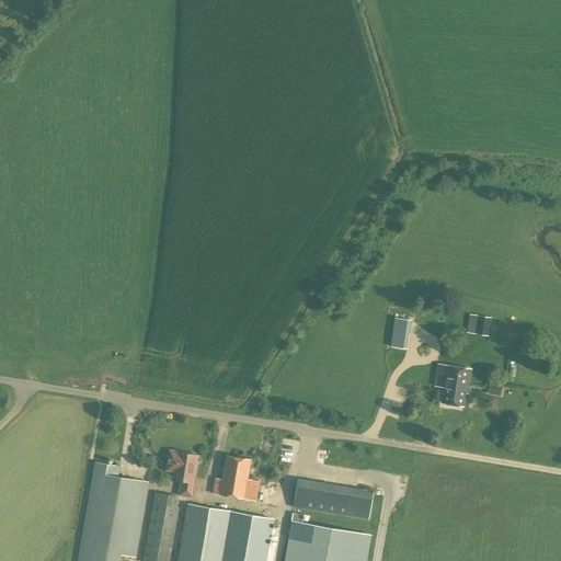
[(488,336),(491,318),(469,315),(467,333),(488,336)]
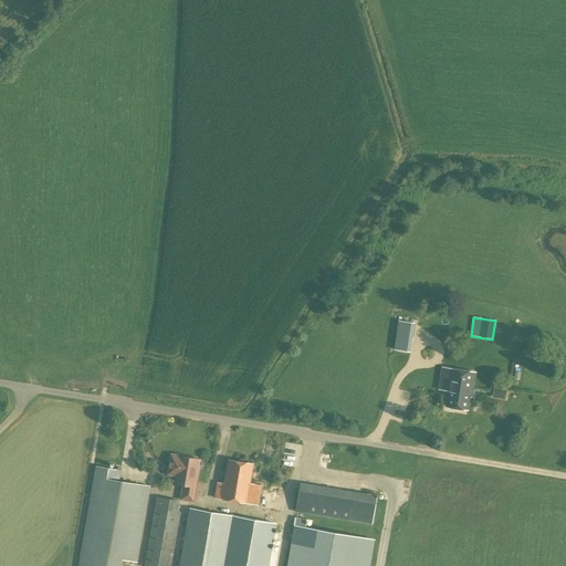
[(410,352),(415,323),(398,320),(394,349),(410,352)]
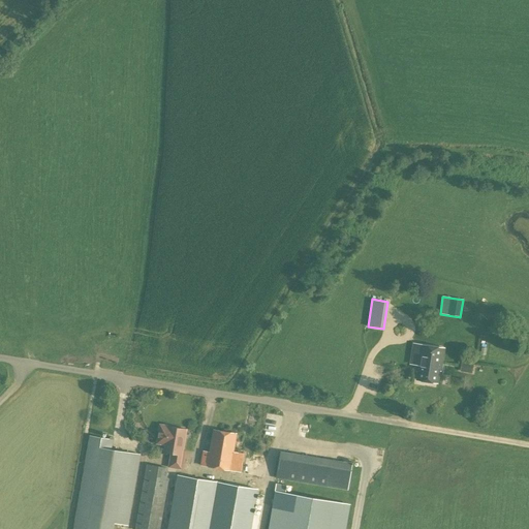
[(435,363),(441,364),(444,348),(413,344),(410,364),(415,365),(415,362),(417,362),(417,361),(435,364),(435,363)]
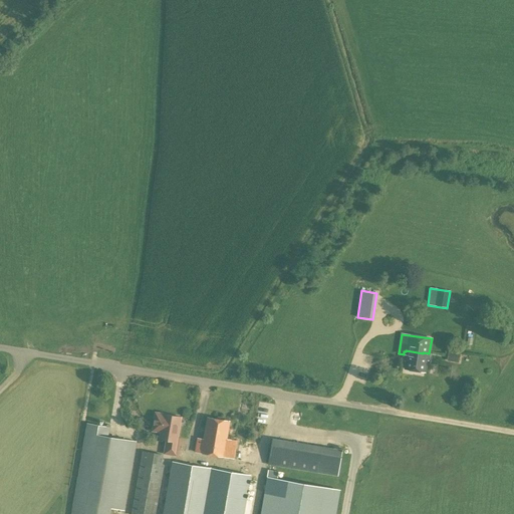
[(404,351),(404,354),(406,354),(405,361),(406,361),(405,369),(425,372),(427,360),(428,360),(429,353),(423,352),(423,353),(406,350),(406,351),(404,351)]
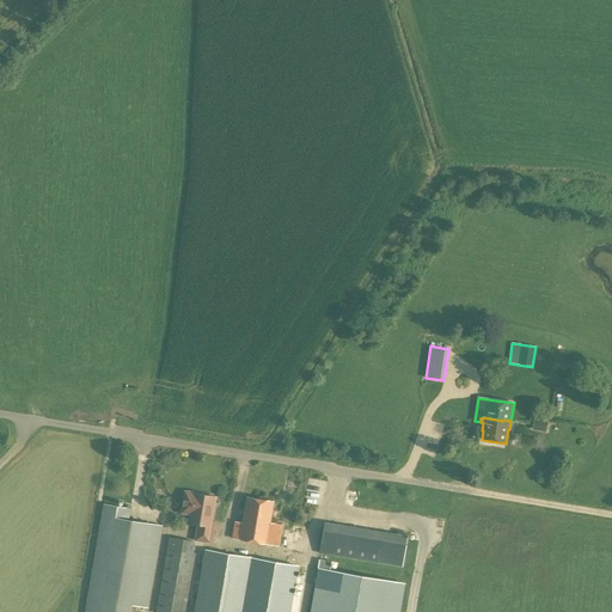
[(215,497),(194,494),(189,493),(185,495),(183,509),(185,514),(191,514),(190,524),(197,525),(195,540),(212,544),(215,521),(210,521),(215,497)]
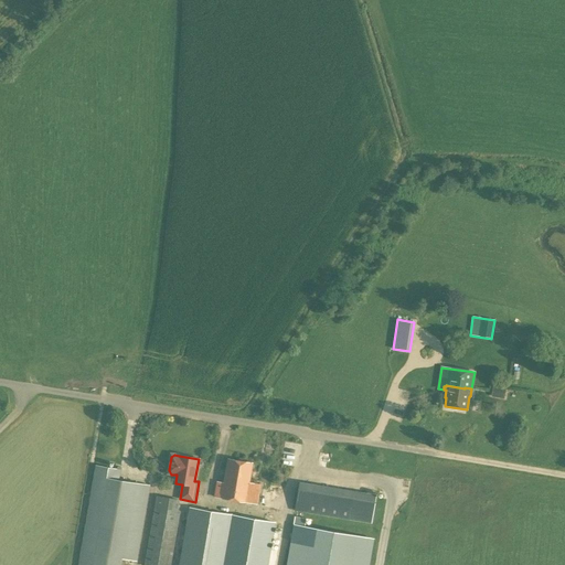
[(227,459),(224,483),(217,482),(214,498),(257,504),(260,484),(248,482),(252,464),(227,459)]
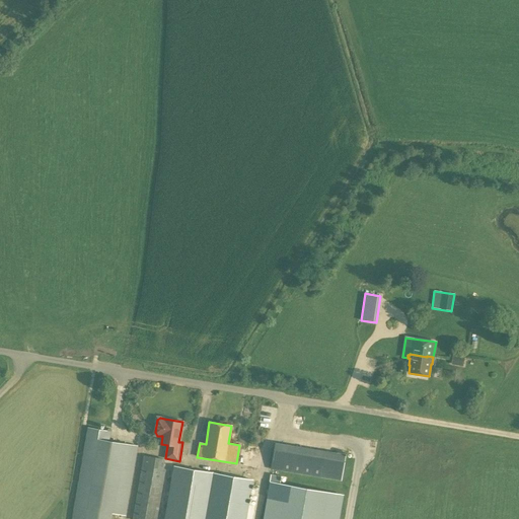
[(138,446),(108,441),(109,431),(87,428),(71,518),(110,518),(113,514),(126,516),(138,446)]
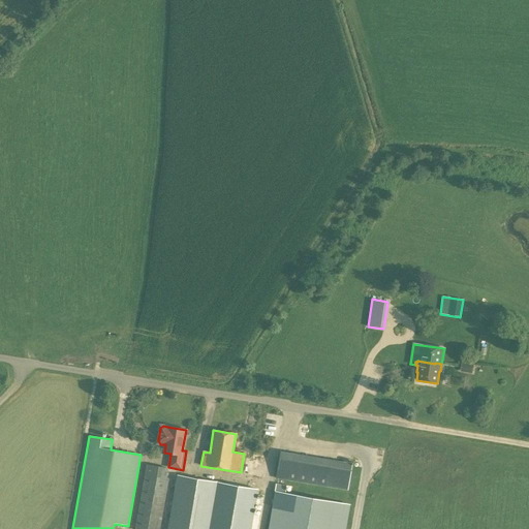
[(349,490),(354,462),(282,450),(276,485),(347,497),(348,492),(321,487),(321,485),(349,490)]
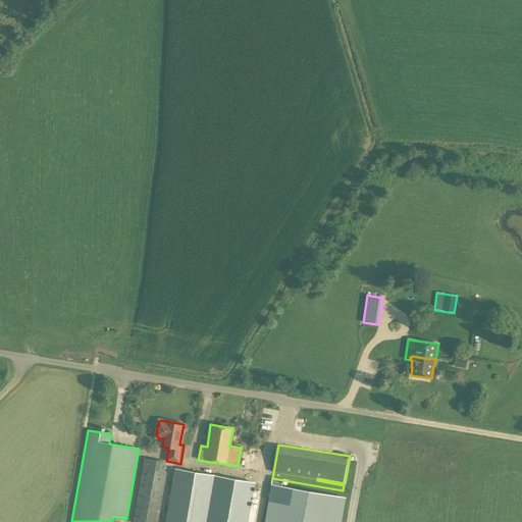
[(145,459),(134,521),(158,521),(166,473),(164,472),(165,463),(145,459)]
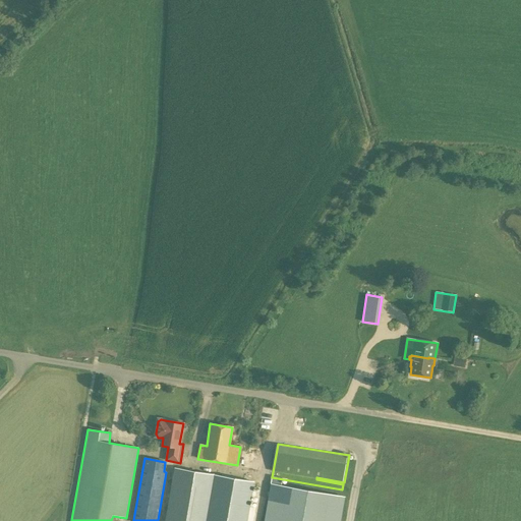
[(175,468),(165,520),(248,520),(256,484),(221,477),(212,520),(207,520),(215,475),(175,468)]
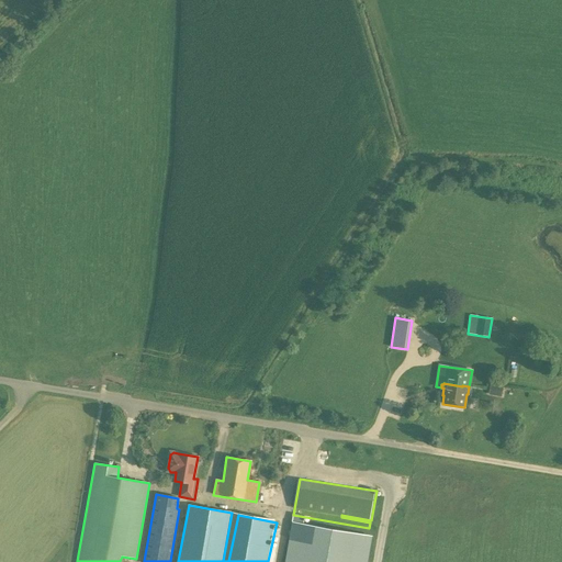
[(289,540),(284,561),(366,561),(371,538),(315,528),(312,544),(289,540)]
